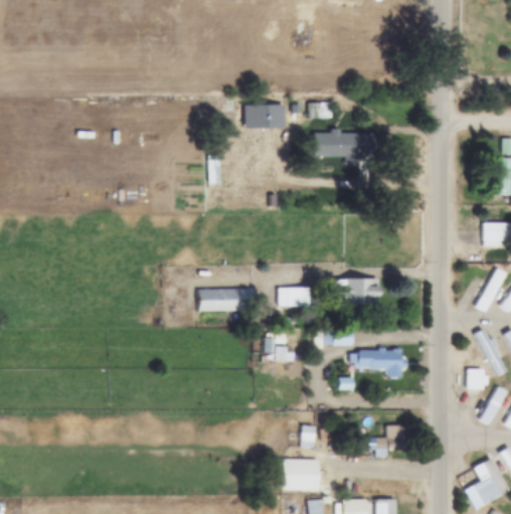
[(332,119),(332,103),(308,103),(308,119),(332,119)]
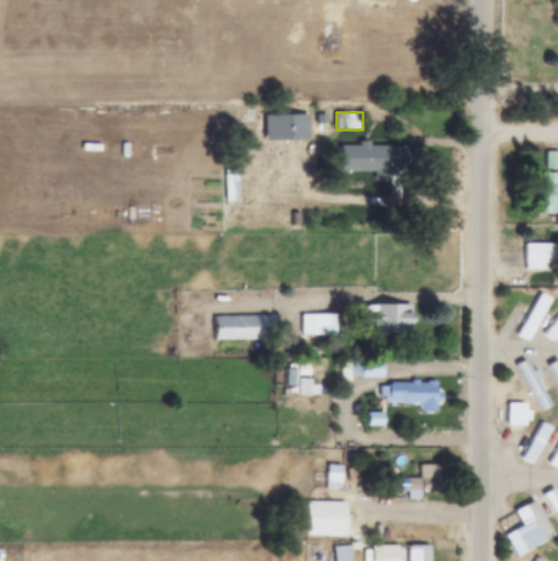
[(352,164),(352,189),(394,189),(394,156),(367,156),(367,164),(352,164)]
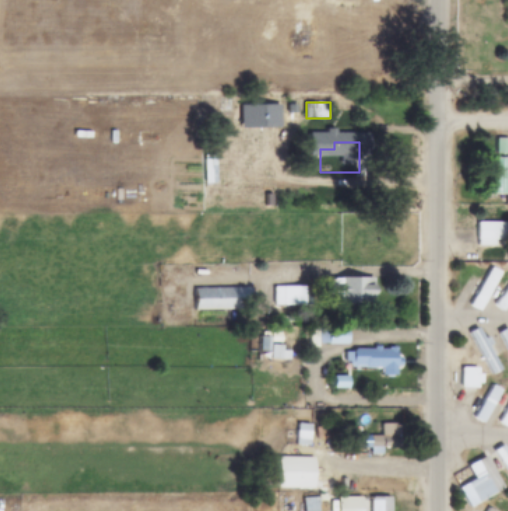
[(507,157),(492,157),(491,193),(507,193),(507,157)]
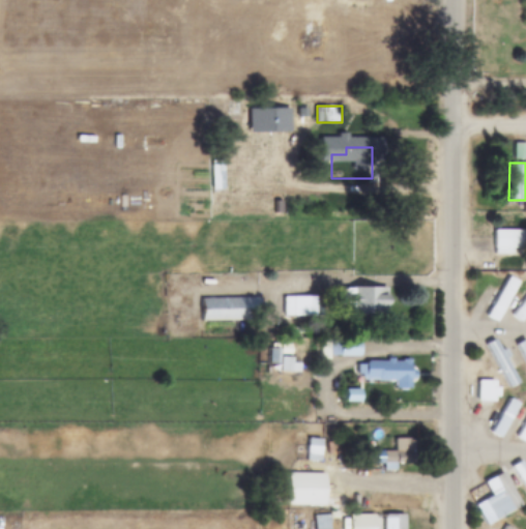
[(525,229),(497,229),(497,254),(517,254),(517,248),(525,248),(525,229)]
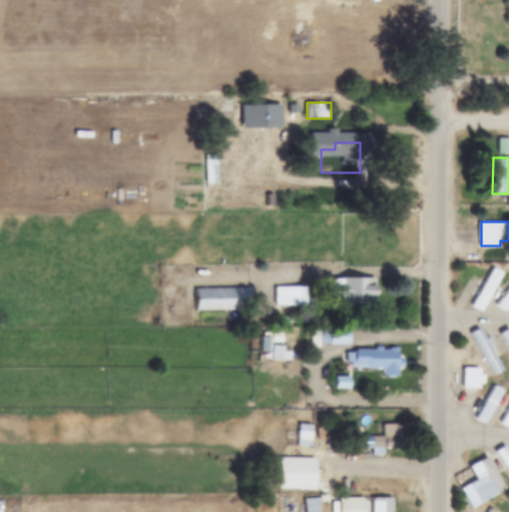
[(473,305),(482,310),(505,273),(496,268),(473,305)]
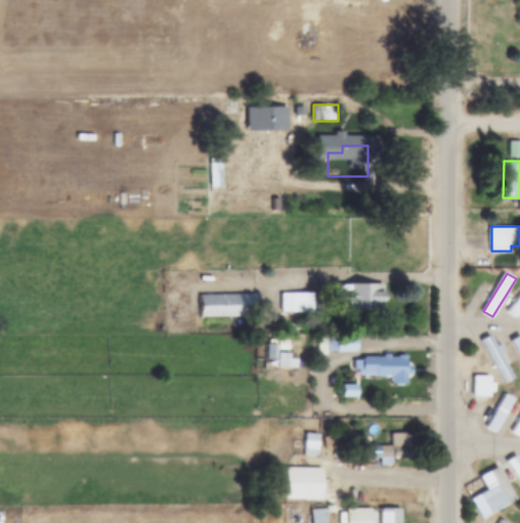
[(385,310),(385,284),(340,284),(340,310),(385,310)]
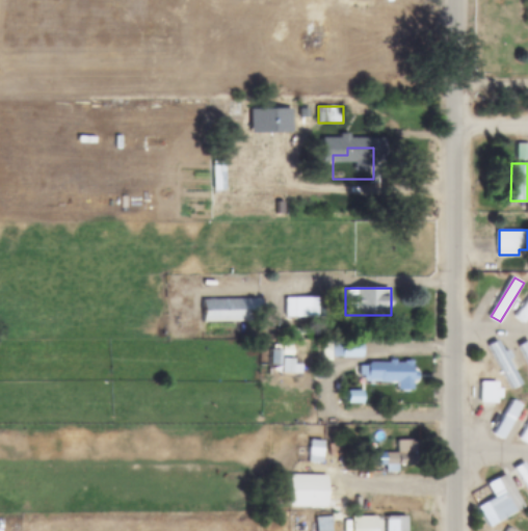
[(287,316),(317,316),(317,296),(287,296),(287,316)]
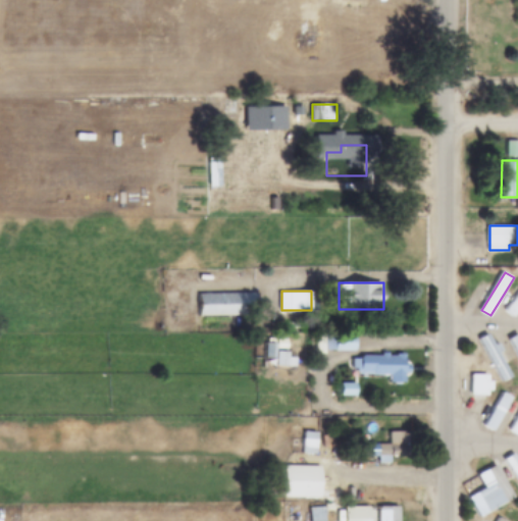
[(260,315),(260,292),(201,292),(201,315),(260,315)]
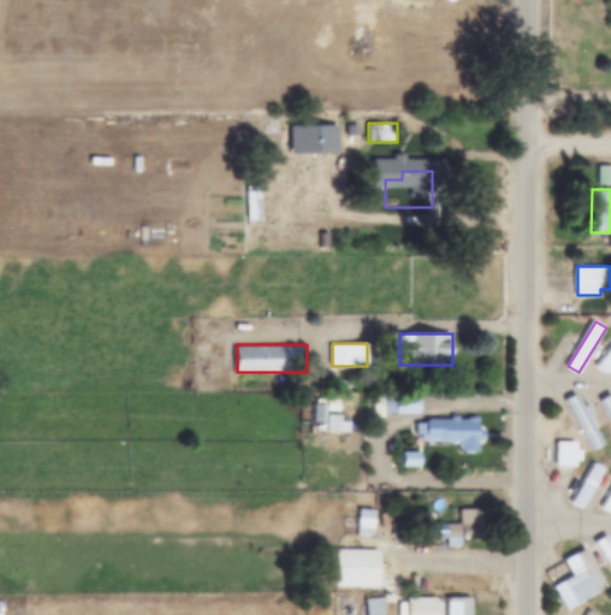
[(610,350),(598,366),(607,374),(610,371),(610,350)]
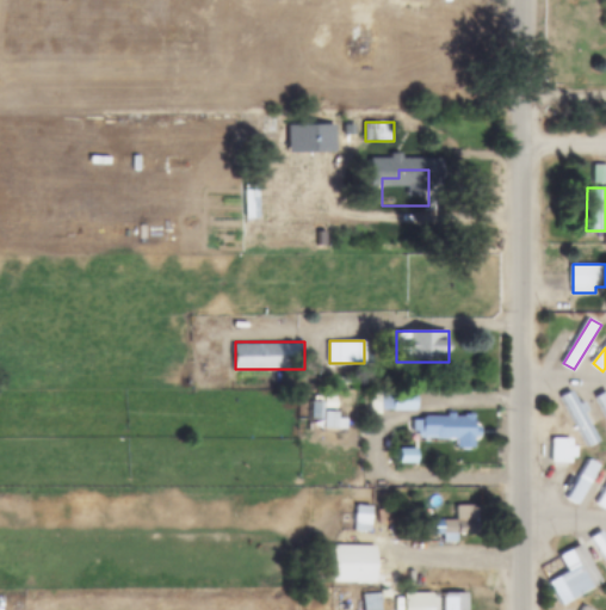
[(418,410),(418,392),(389,392),(389,410),(418,410)]
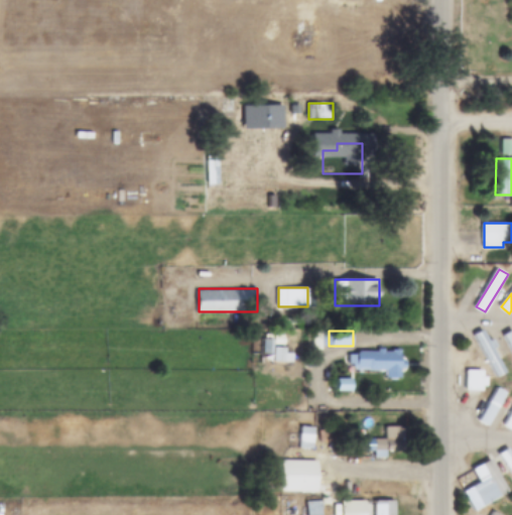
[(478,340),(501,376),(508,372),(486,335),(478,340)]
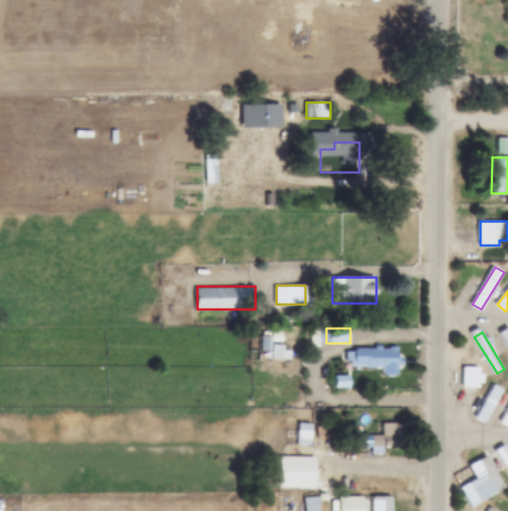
[(354,347),(354,366),(385,367),(384,376),(399,376),(399,347),(354,347)]
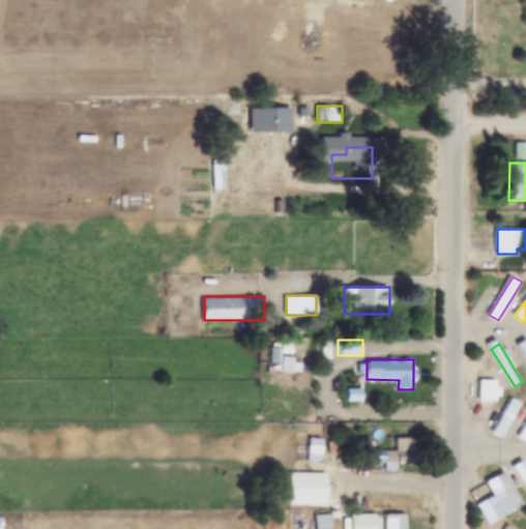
[(480,399),(497,399),(497,379),(480,379),(480,399)]
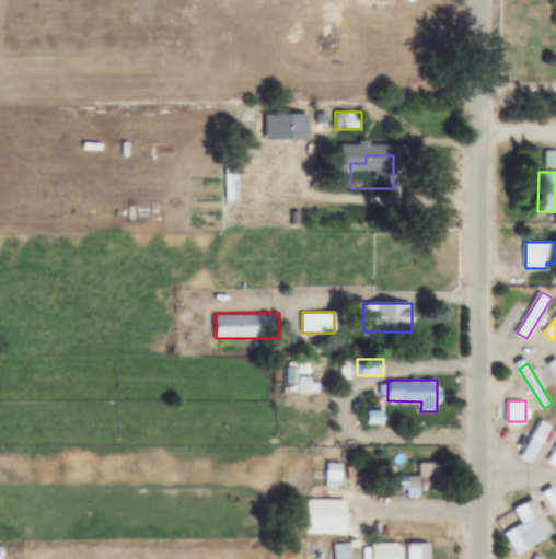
[(522,456),(532,462),(552,424),(542,420),(522,456)]
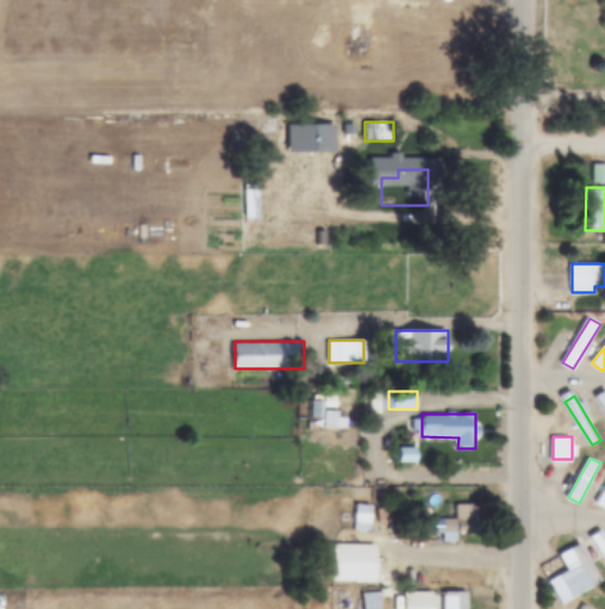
[(444,519),(444,536),(480,536),(480,504),(457,504),(457,519),(444,519)]
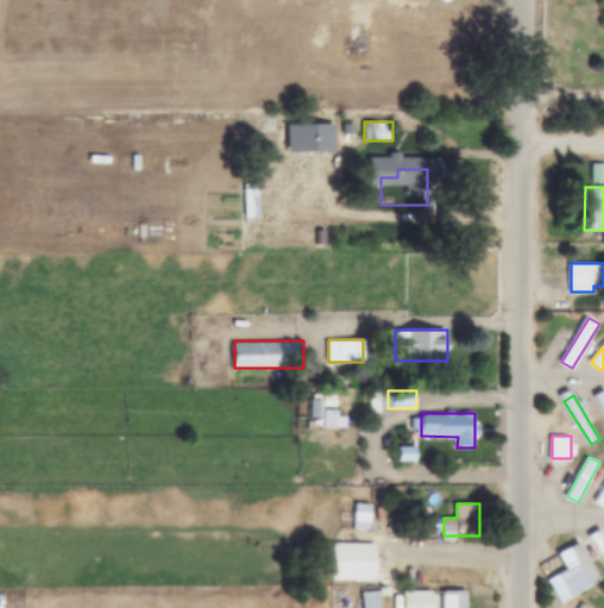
[(603,530),(602,527),(590,536),(603,556),(603,530)]
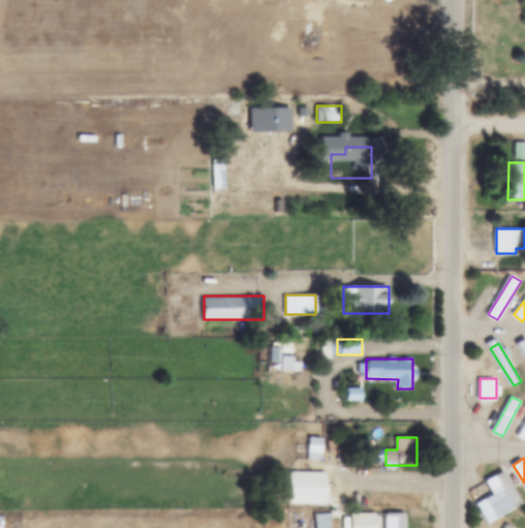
[(494,495),(477,503),(487,523),(523,504),(504,470),(486,480),(494,495)]
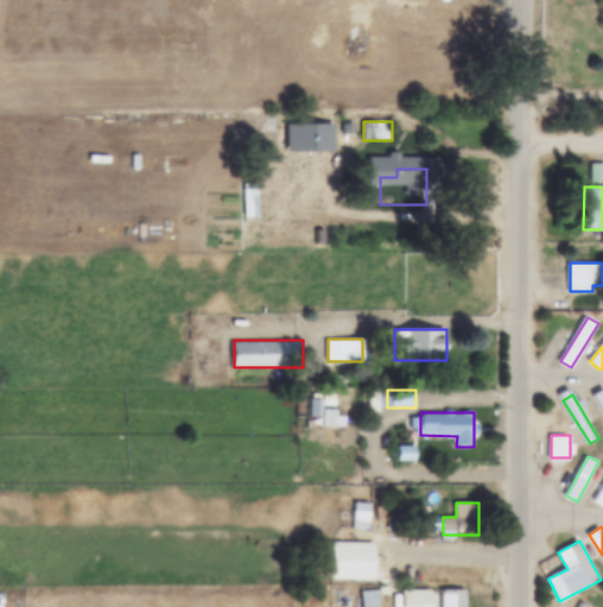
[(376,580),(376,542),(332,542),(332,580),(376,580)]
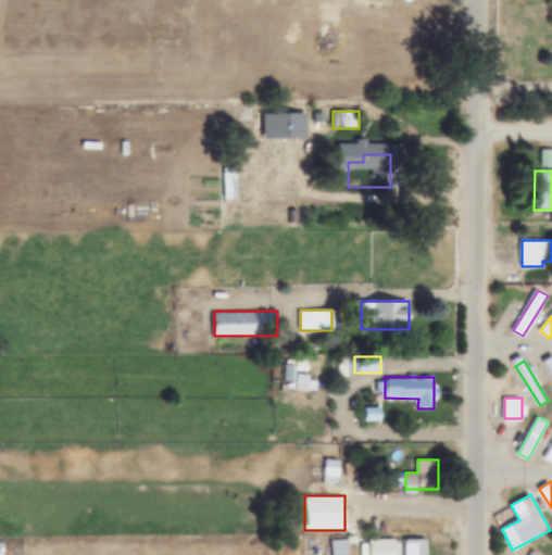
[(350,554),(349,539),(333,539),(333,554),(350,554)]
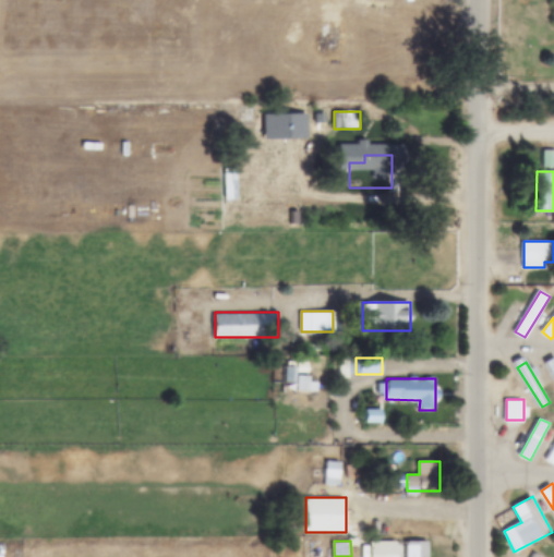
[(371,556),(429,556),(429,541),(371,541),(371,556)]
